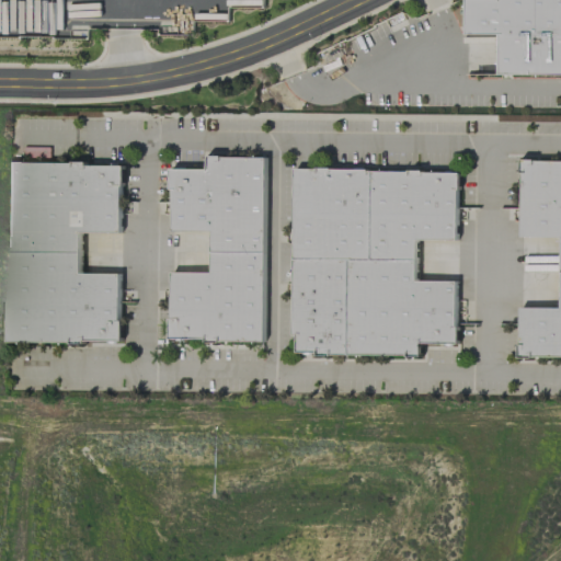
[(466,0),(560,0),(560,73),(499,73),(500,34),(466,33),(466,0)]
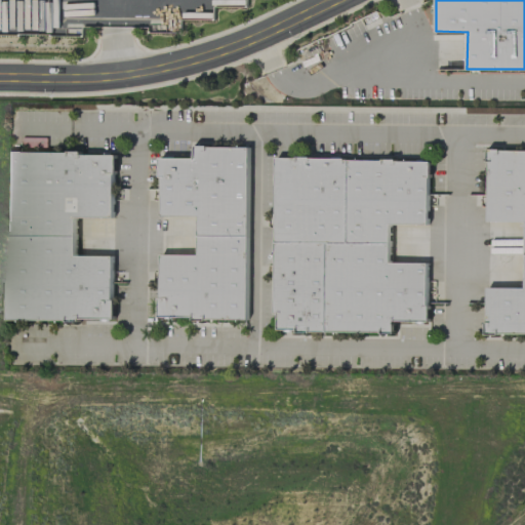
[(246,319),(248,147),(194,146),(193,158),(160,157),(159,216),(198,216),(198,254),(159,254),(158,318),(246,319)]
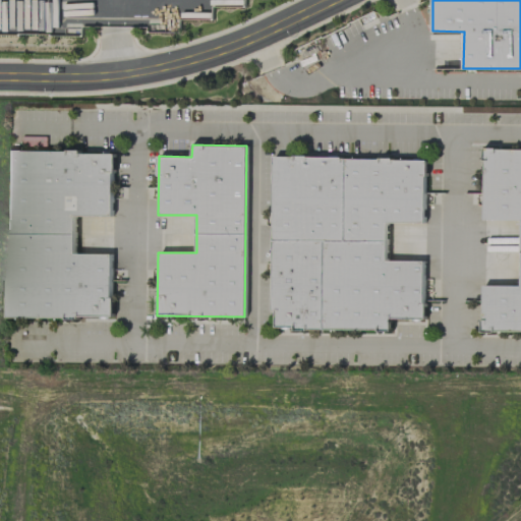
[(482,220),(520,220),(520,285),(482,285),(481,331),(520,331),(520,148),(483,148),(482,220)]
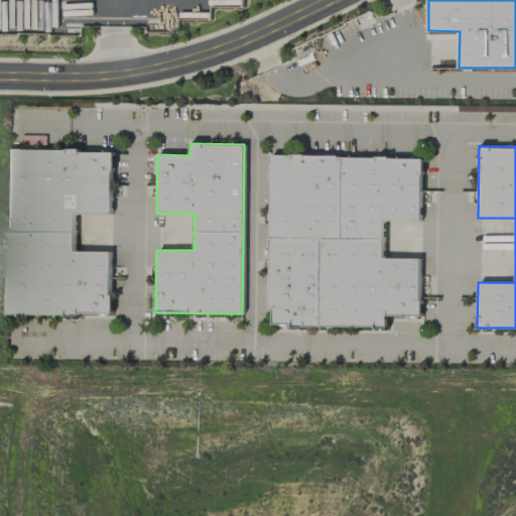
[(7,313),(110,314),(111,251),(74,251),(74,214),(111,214),(111,150),(7,149),(7,313)]
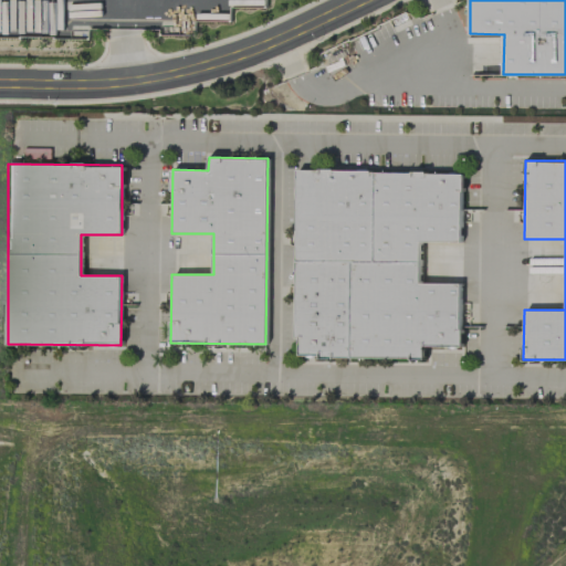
[(296,170),(295,338),(300,338),(299,357),(423,358),(423,346),(460,346),(460,283),(419,282),(420,242),(461,242),(462,171),(296,170)]
